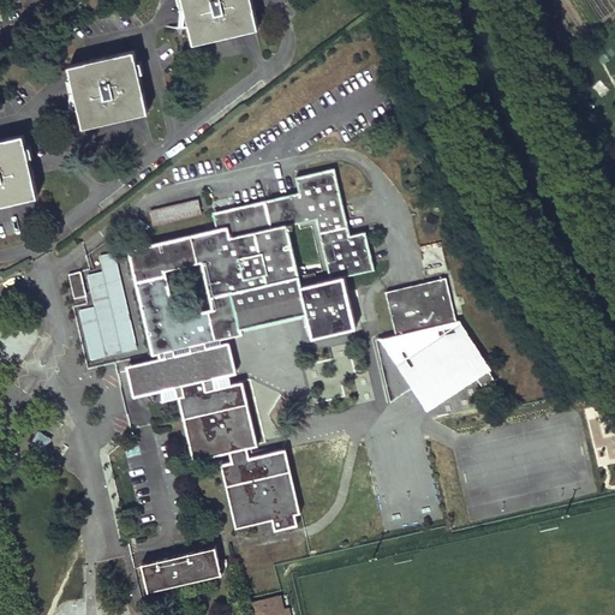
[(258,28),(251,0),(184,0),(195,42),(258,28)]
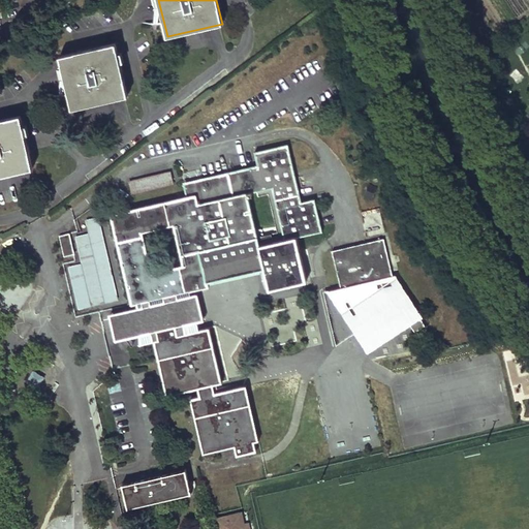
[(127,95),(115,42),(60,56),(72,109),(127,95)]
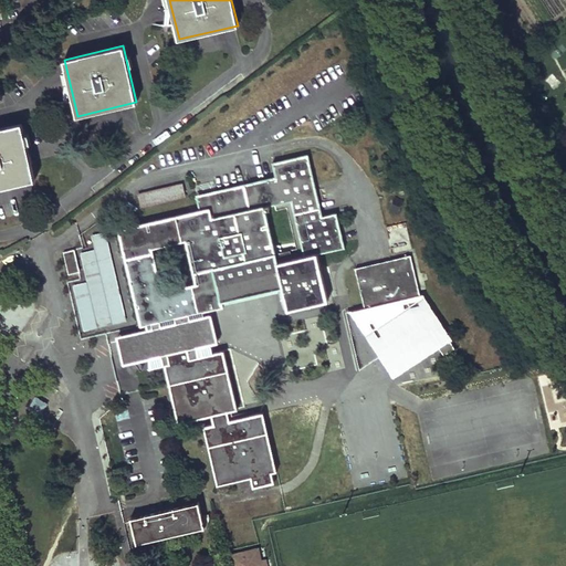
[(0,187),(35,179),(22,124),(0,128),(0,187)]
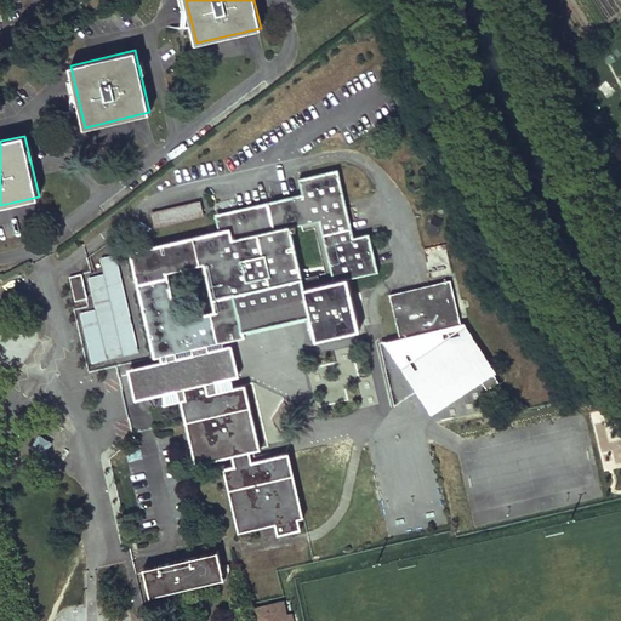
[(337,171),(300,180),(303,195),(216,216),(220,232),(131,252),(157,357),(161,355),(222,341),(244,336),(243,331),(311,315),(317,340),(359,330),(347,279),(377,272),(369,235),(354,239),(337,171)]
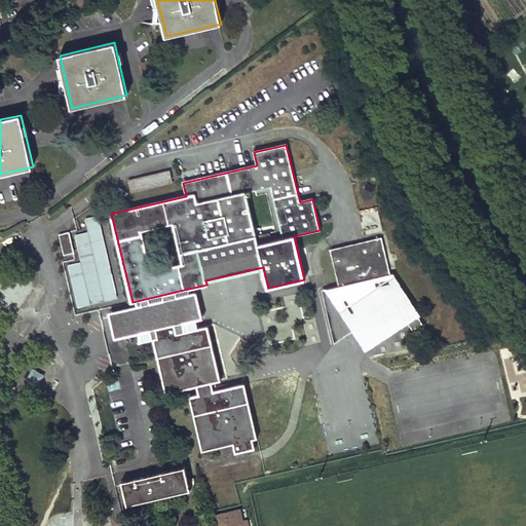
[(173,183),(170,170),(127,180),(130,193),(173,183)]
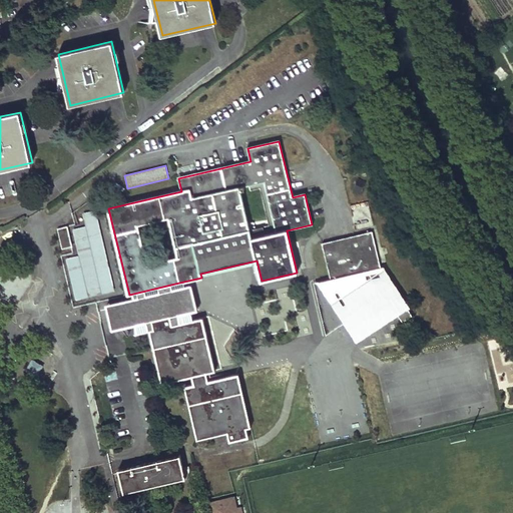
[(351,204),(354,223),(371,221),(369,202),(351,204)]
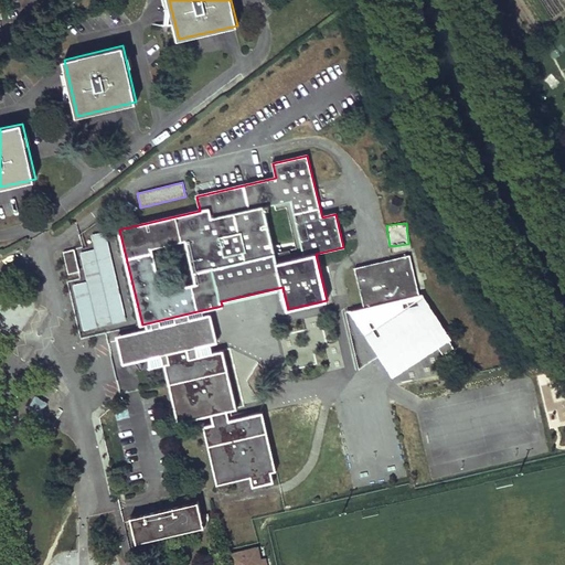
[(84,330),(126,320),(105,232),(92,235),(95,249),(81,253),(87,283),(73,286),(84,330)]
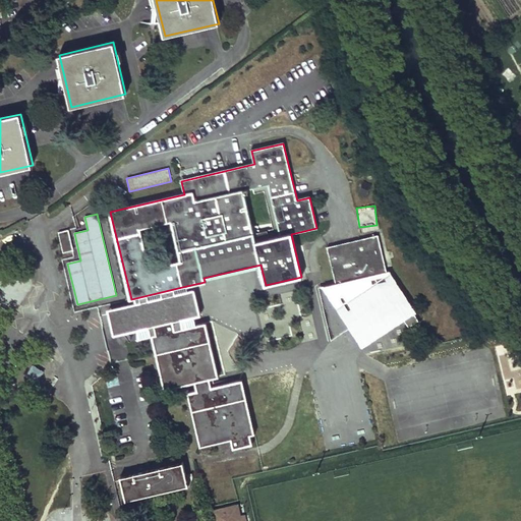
[(72,251),(67,231),(57,234),(62,253),(72,251)]
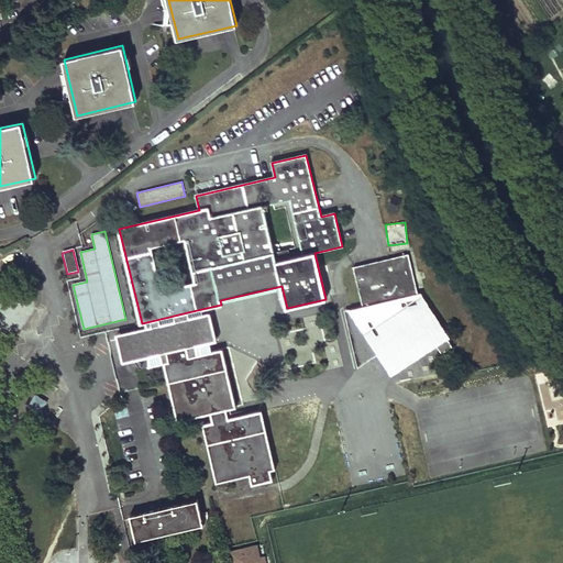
[(428,307),(420,304),(417,294),(418,294),(407,252),(353,266),(363,305),(363,307),(364,307),(371,317),(367,320),(377,335),(381,332),(381,339),(384,345),(385,346),(388,350),(394,353),(399,353),(404,353),(409,351),(415,349),(419,345),(424,341),(428,338),(431,333),(442,350),(453,343),(440,323),(434,328),(435,320),(433,312),(428,307)]
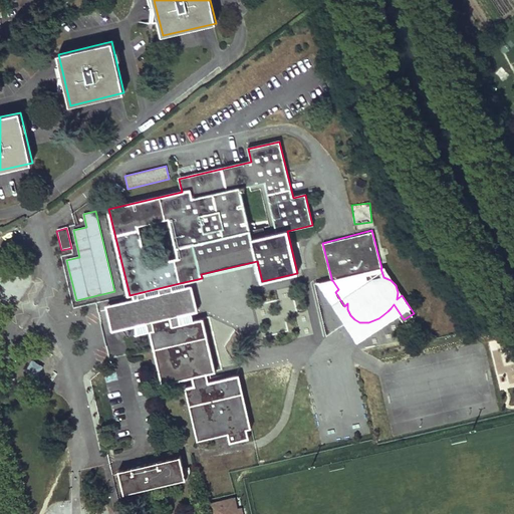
[(338,289),(332,280),(331,280),(331,278),(314,282),(327,334),(351,316),(350,315),(347,309),(347,303),(344,306),(335,292),(338,289)]
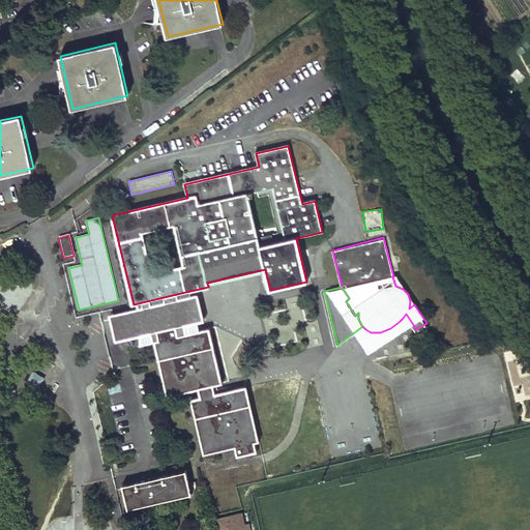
[(208,329),(199,331),(197,322),(190,295),(189,291),(138,303),(139,307),(111,314),(117,341),(141,335),(141,344),(140,344),(140,345),(155,342),(168,395),(199,387),(201,398),(193,400),(205,453),(236,446),(238,455),(256,450),(254,442),(258,440),(245,387),(215,394),(213,385),(222,383),(208,329)]
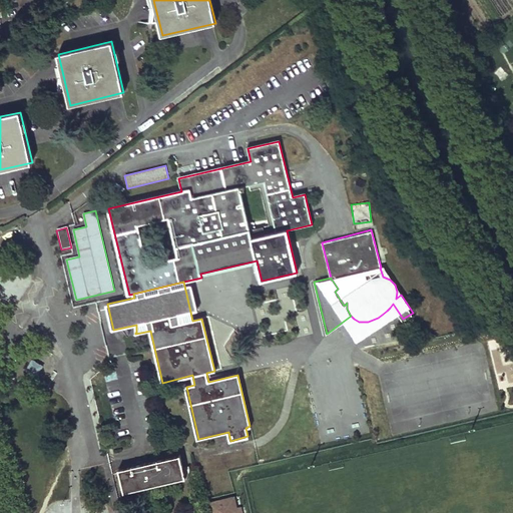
[(196,310),(190,284),(184,286),(190,312),(196,310)]
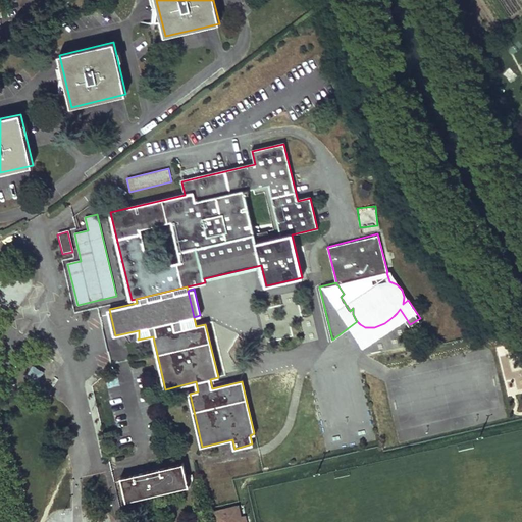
[(44,372),(33,365),(25,376),(38,383),(44,372)]
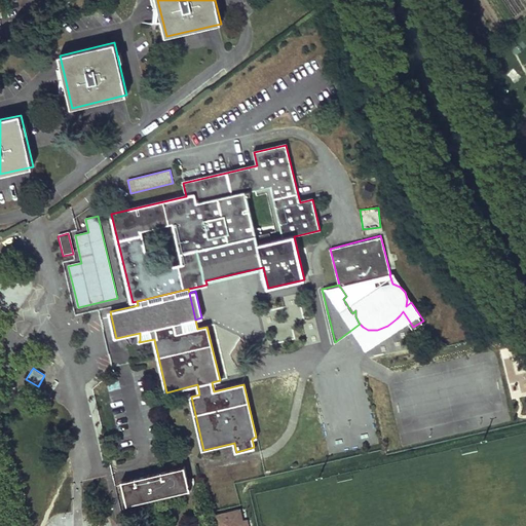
[(189,489),(184,466),(122,482),(127,503),(189,489)]
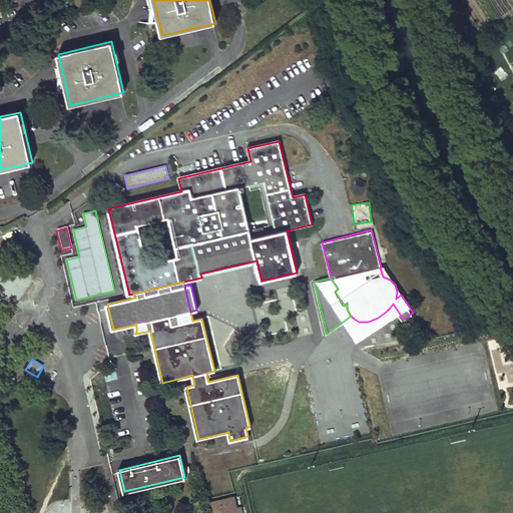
[(236,512),(233,498),(209,503),(211,512),(236,512)]
